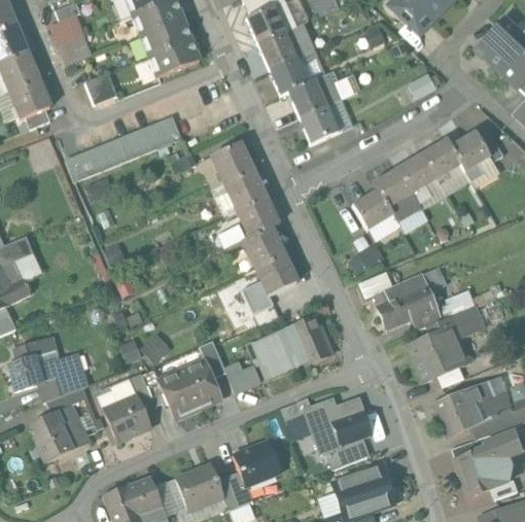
[(0,0),(0,28),(14,23),(5,0),(0,0)]
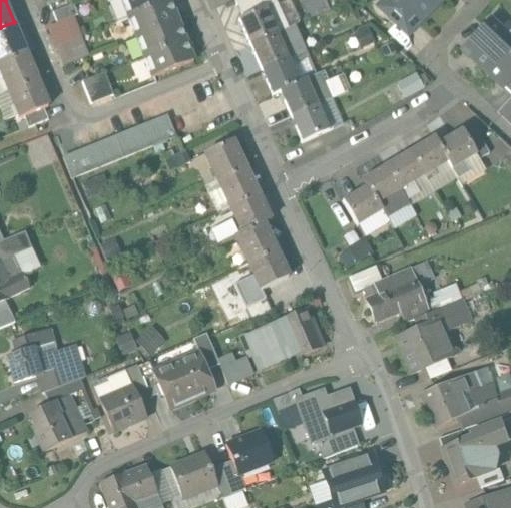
[(123,0),(129,14),(166,0),(123,0)]
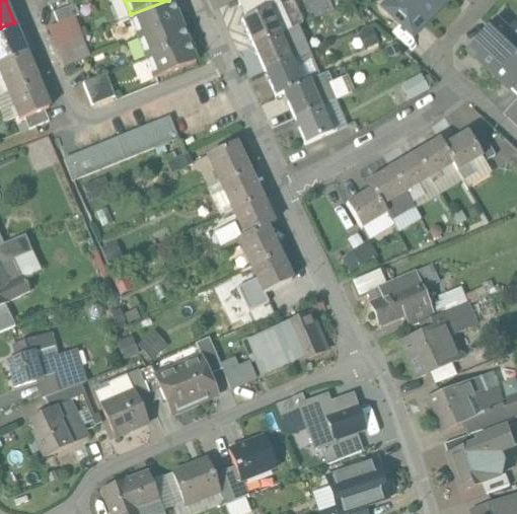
[(168,0),(131,14),(139,34),(180,18),(174,0),(168,0)]
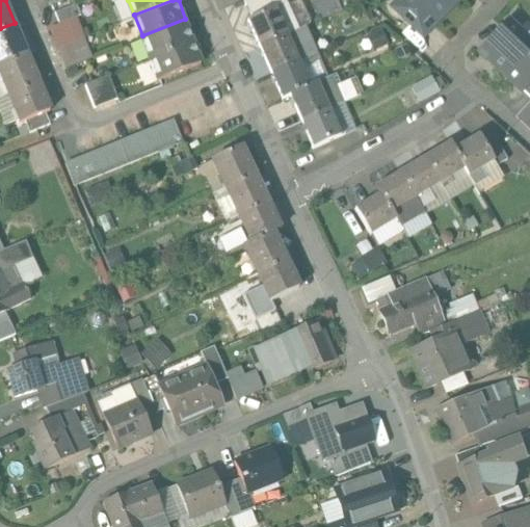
[(254,16),(288,0),(246,0),(254,16)]
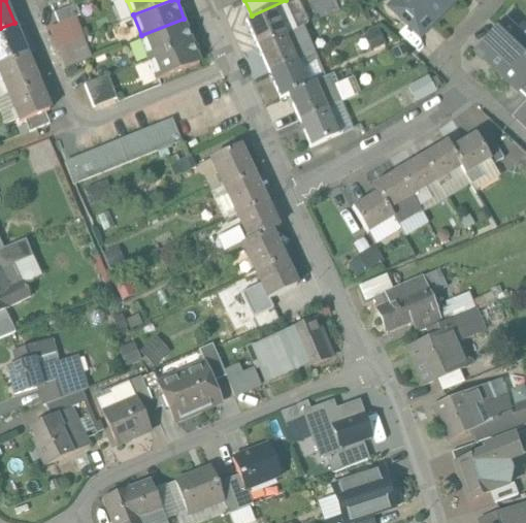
[(252,15),(248,17),(260,43),(298,27),(286,0),(252,15)]
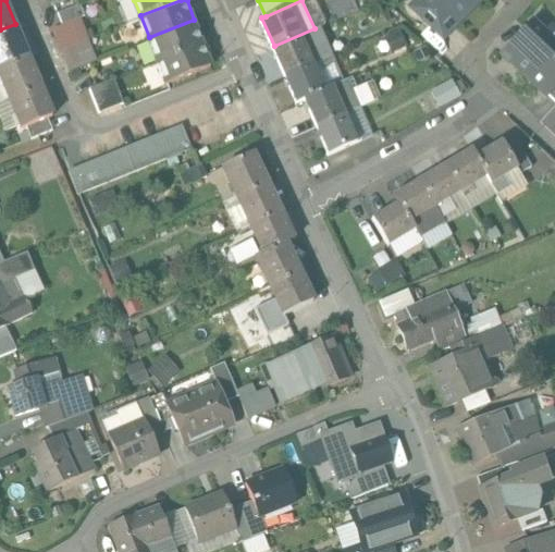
[(423,0),(417,8),(444,34),(476,0),(423,0)]
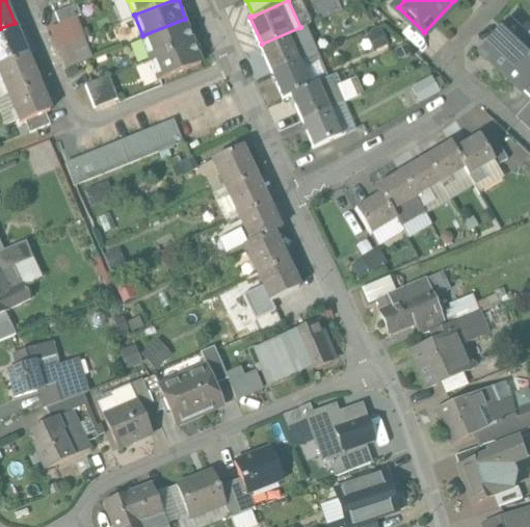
[(79,1),(57,9),(61,20),(82,11),(79,1)]
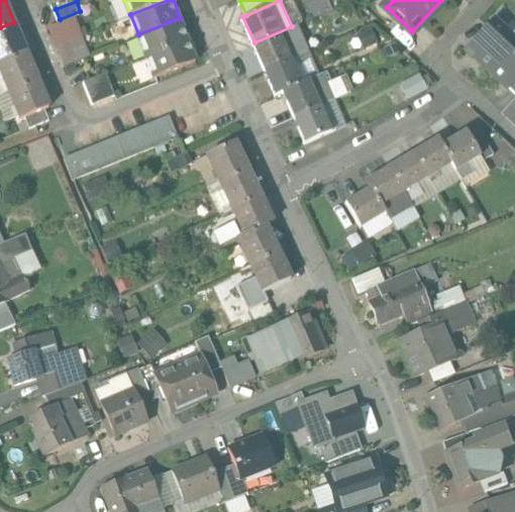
[(180,18),(138,34),(146,55),(188,37),(180,18)]
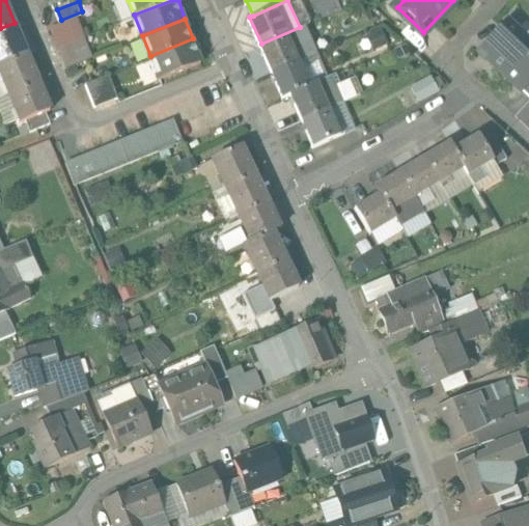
[(528,26),(526,24),(520,30),(508,19),(486,42),(495,50),(488,57),(522,88),(528,81),(528,26)]
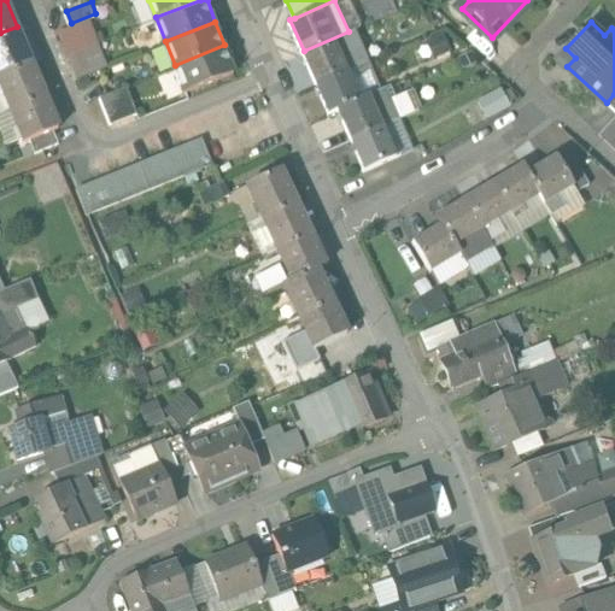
[(17,27),(0,33),(0,72),(30,59),(17,27)]
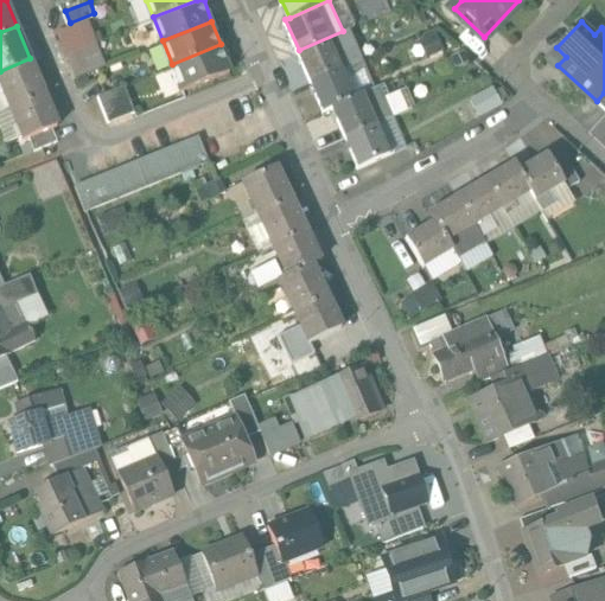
[(343,31),(299,50),(311,78),(339,66),(361,57),(348,29),(343,31)]
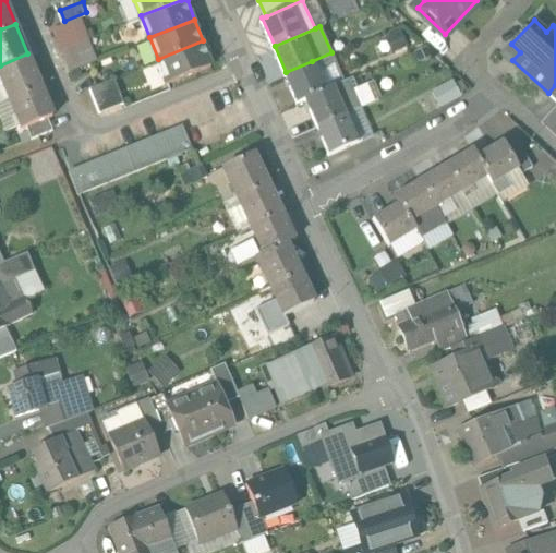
[(203,40),(158,59),(167,81),(212,63),(203,40)]
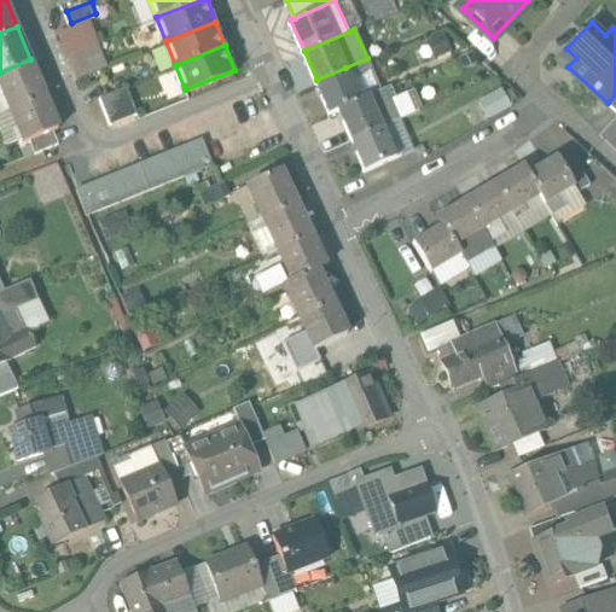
[(30,59),(0,73),(0,74),(13,105),(45,92),(30,59)]
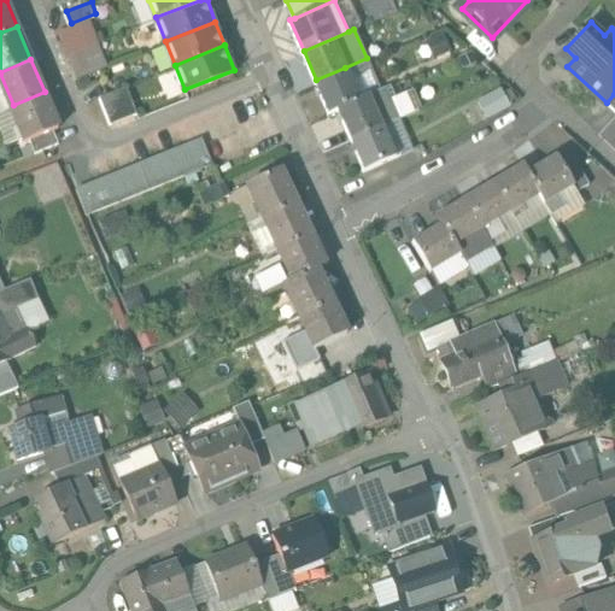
[(345,68),(316,80),(331,111),(338,107),(356,100),(350,88),(353,87),(345,68)]
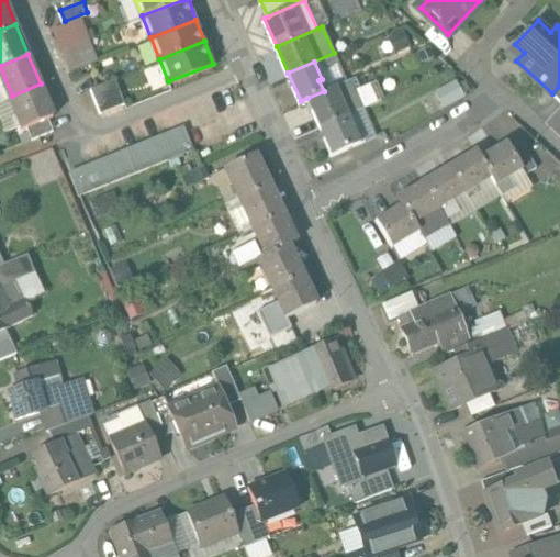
[(115,76),(92,86),(102,110),(125,100),(115,76)]
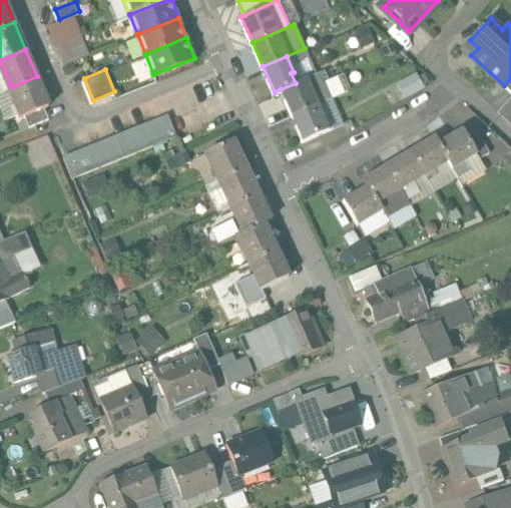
[(37,76),(11,87),(22,114),(48,103),(37,76)]
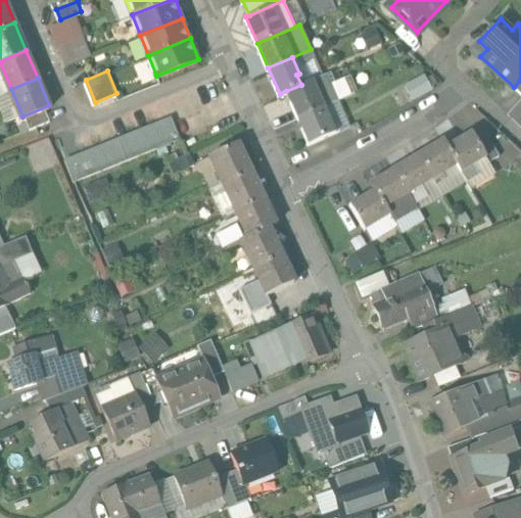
[(301,85),(286,91),(297,116),(321,106),(318,98),(320,96),(313,80),(301,85)]
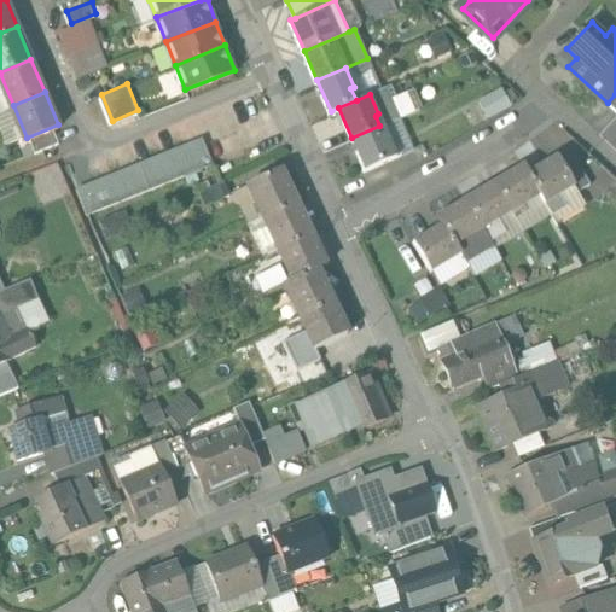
[(379,126),(352,138),(366,170),(394,158),(389,146),(393,145),(383,124),(379,126)]
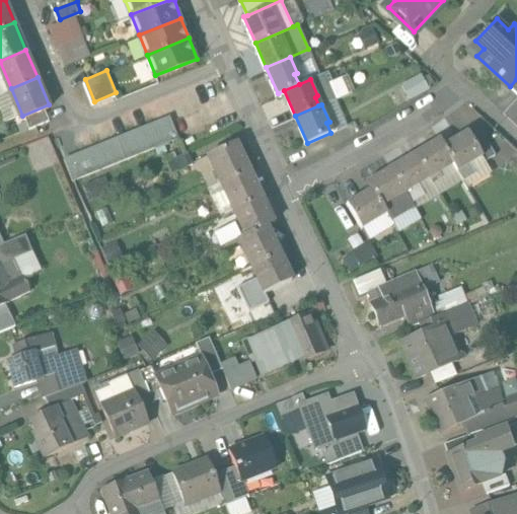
[(171,114),(119,135),(128,156),(179,136),(171,114)]
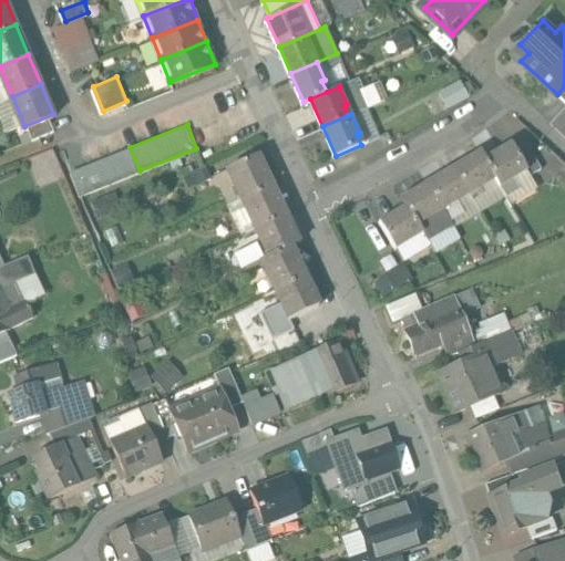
[(543,168),(527,142),(515,148),(527,168),(532,175),(543,168)]
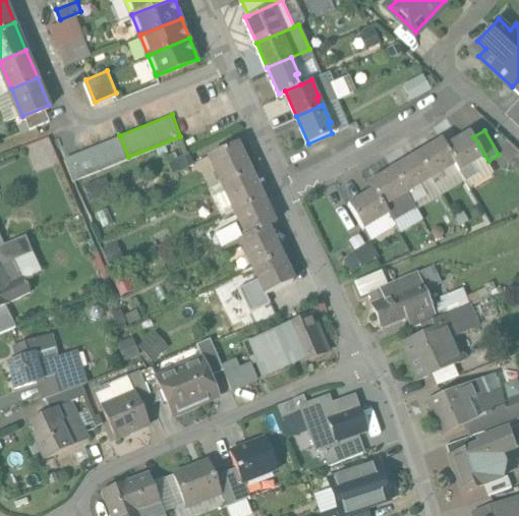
[(470,131),(447,147),(456,163),(458,167),(467,161),(469,164),(484,155),(473,136),(470,131)]
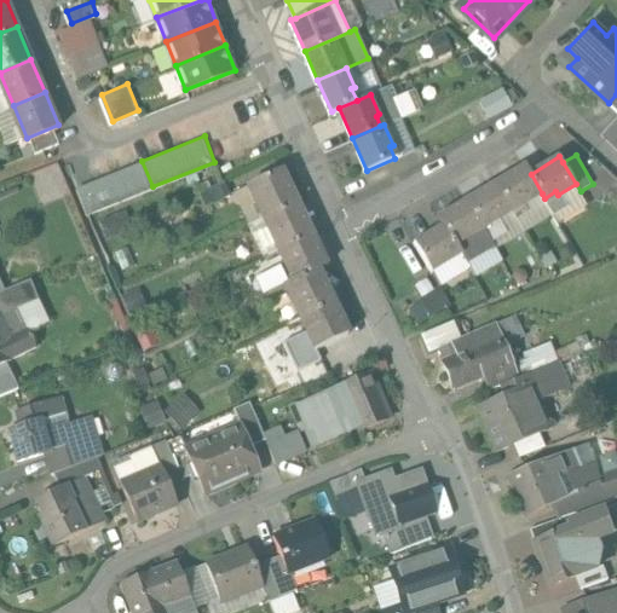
[(142,161),(116,171),(126,197),(153,186),(142,161)]
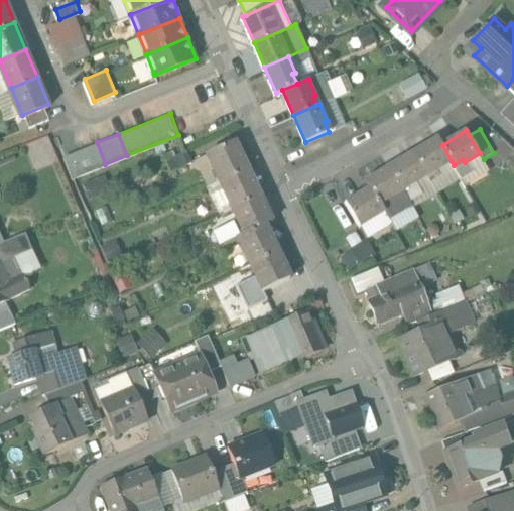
[(437,138),(414,152),(427,173),(435,167),(437,170),(452,161),(442,145),(437,138)]
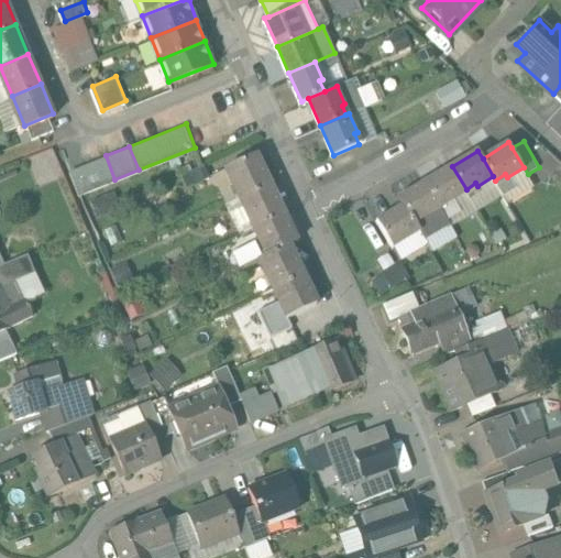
[(254,153),(228,166),(241,195),(268,182),(254,153)]
